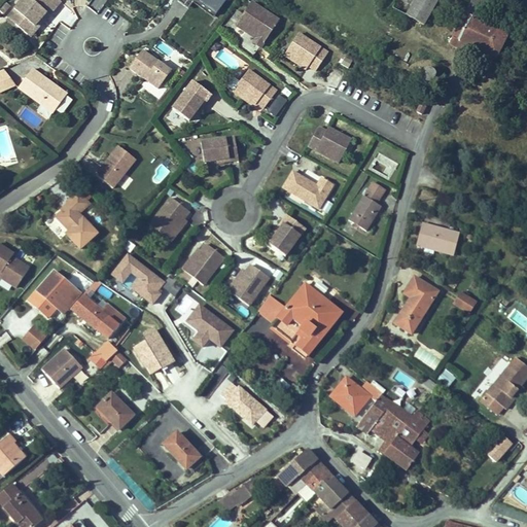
[(62,1),(59,0),(21,0),(7,18),(31,37),(62,1)]
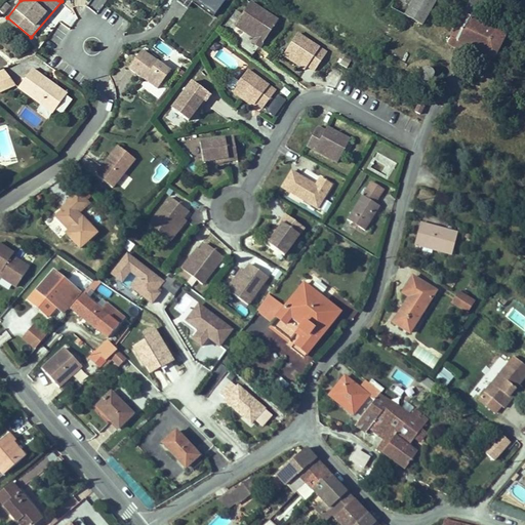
[(92,0),(91,3),(101,8),(106,0),(92,0)]
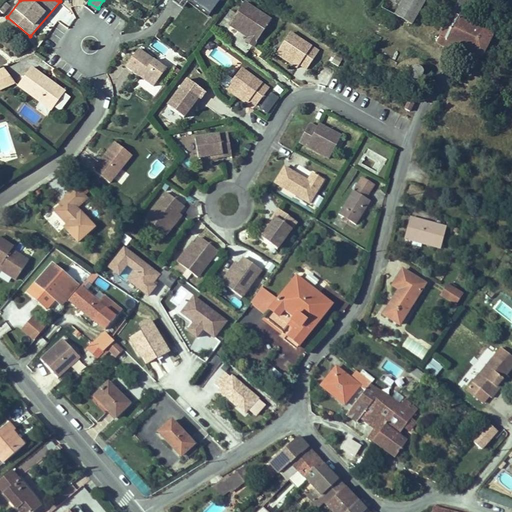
[(216,0),(171,0),(170,1),(184,10),(188,3),(207,15),(216,0)]
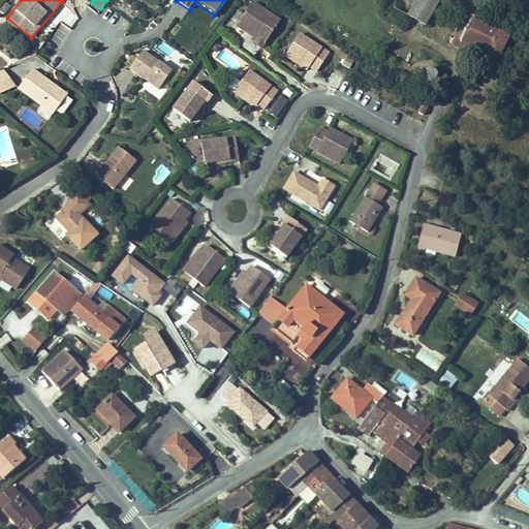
[(432,19),(442,0),(416,0),(413,7),(432,19)]
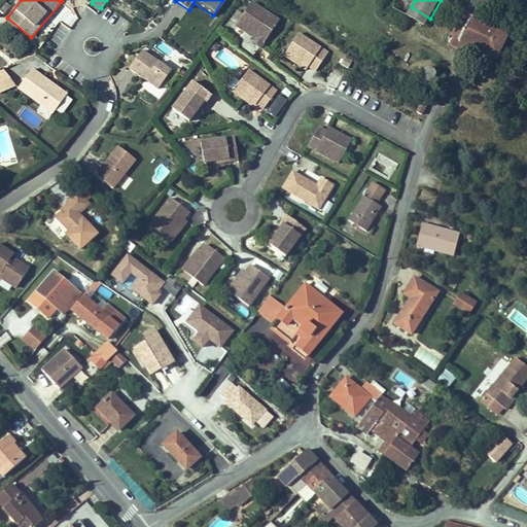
[(503,51),(519,28),(485,11),(490,0),(476,0),(462,30),(495,47),(503,51)]
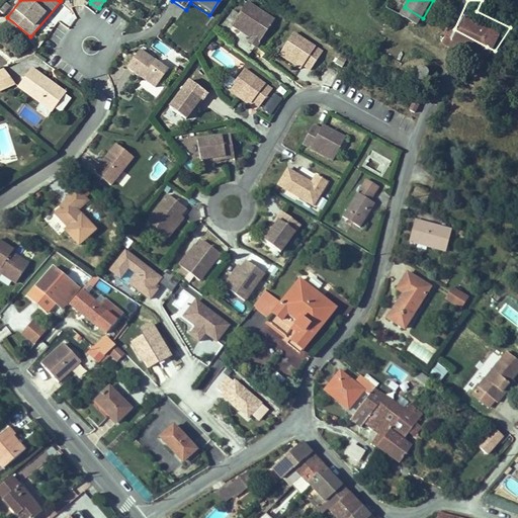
[(256,47),(273,19),(246,1),(231,25),(242,32),(244,29),(252,35),(251,37),(248,41),(256,47)]
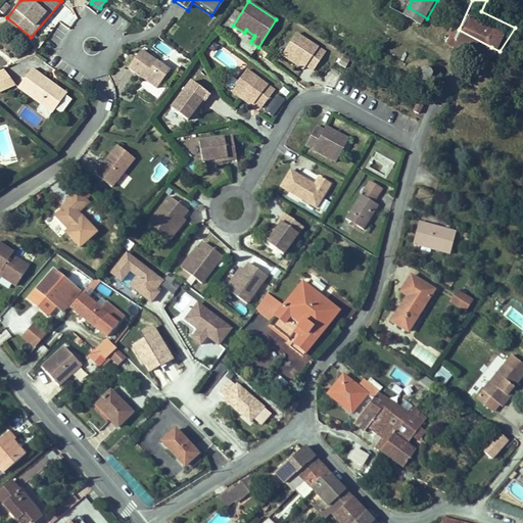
[(487,53),(491,47),(459,30),(456,37),(487,53)]
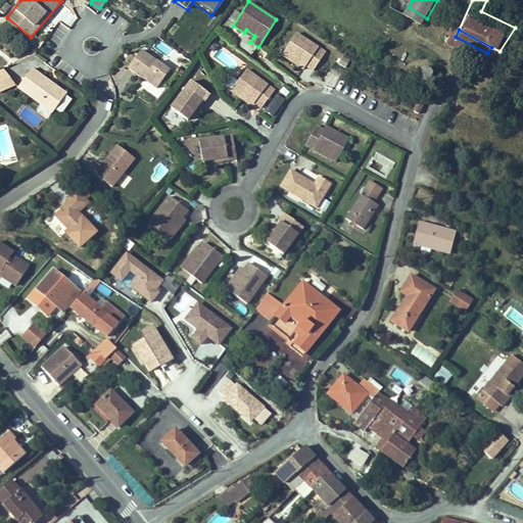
[(49,42),(58,45),(61,35),(52,32),(49,42)]
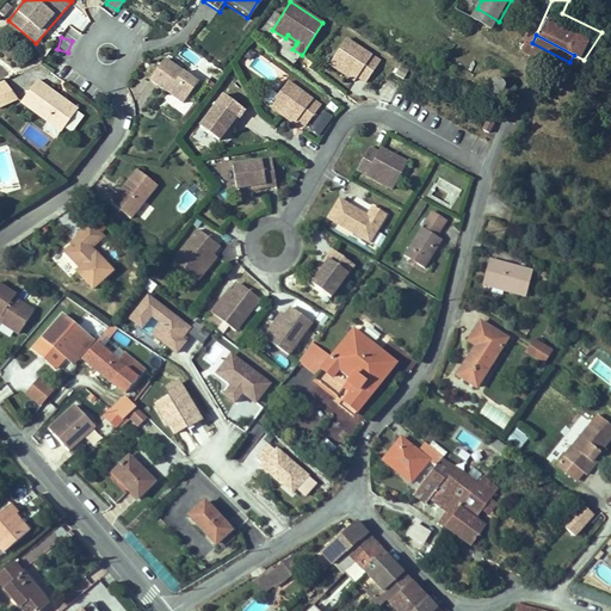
[(380,62),(345,39),(328,65),(343,74),(345,71),(357,78),(365,84),(380,62)]
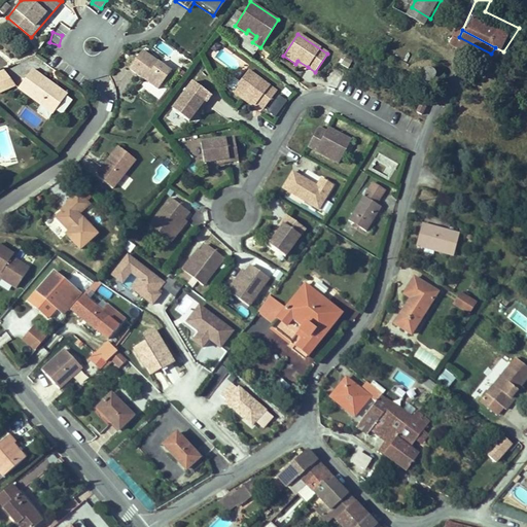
[(172,71),(141,49),(128,69),(144,80),(140,86),(154,97),(172,71)]
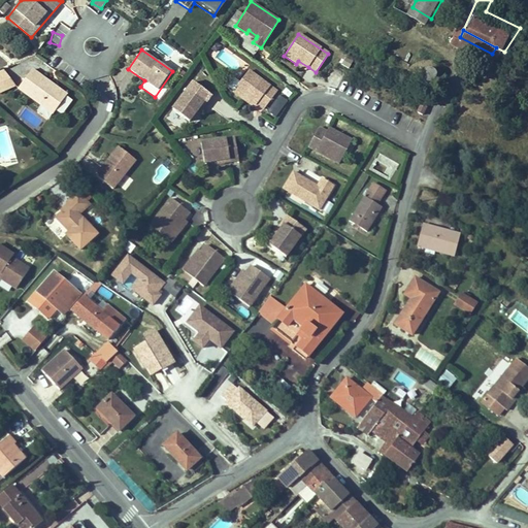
[(298,61),(296,64),(306,71),(308,67),(298,61)]
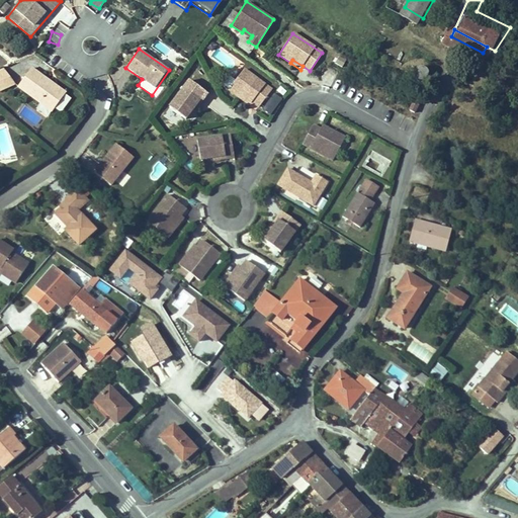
[(414,79),(425,82),(429,71),(418,67),(414,79)]
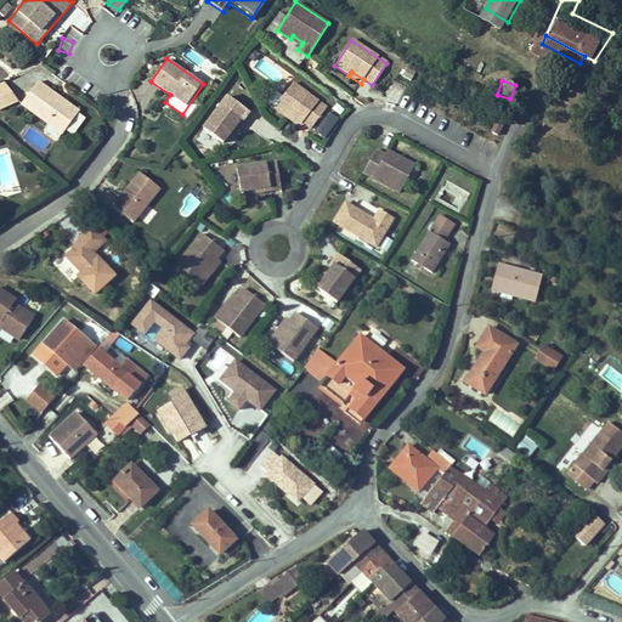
[(6,82),(0,84),(0,108),(20,102),(6,82)]
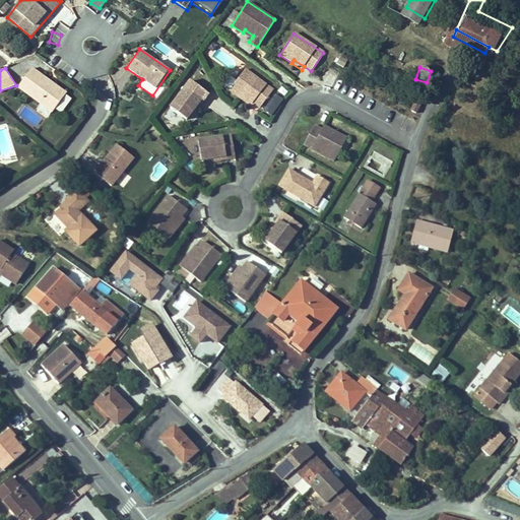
[(66,90),(33,68),(18,88),(41,105),(37,112),(47,119),(66,90)]
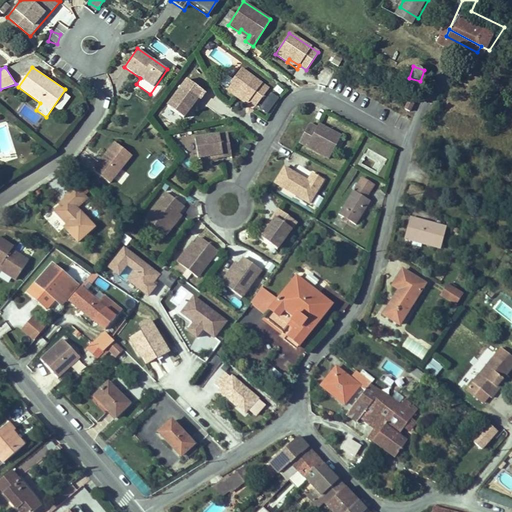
[(256,105),(269,88),(241,68),(226,89),(237,97),(240,93),(249,100),(256,105)]
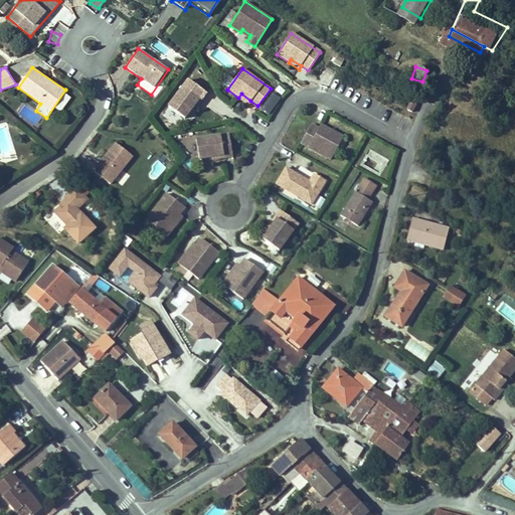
[(189,79),(169,107),(185,118),(192,108),(200,98),(202,100),(207,93),(189,79)]
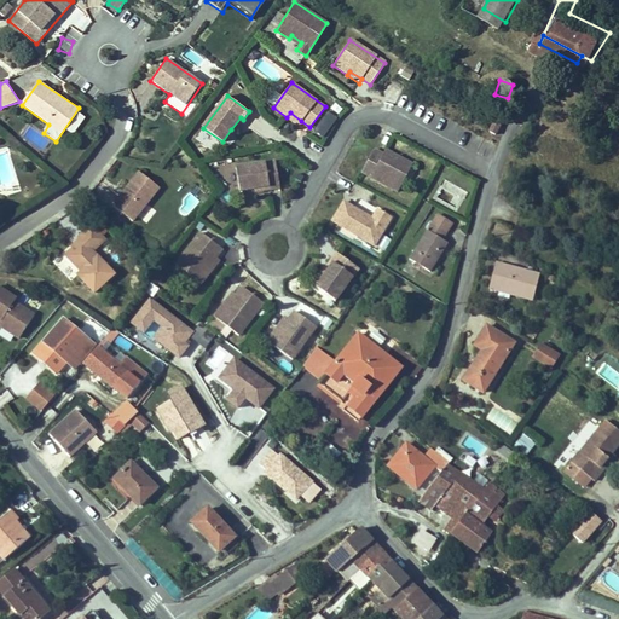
[(301,121),(290,113),(287,117),(299,126),(301,121)]
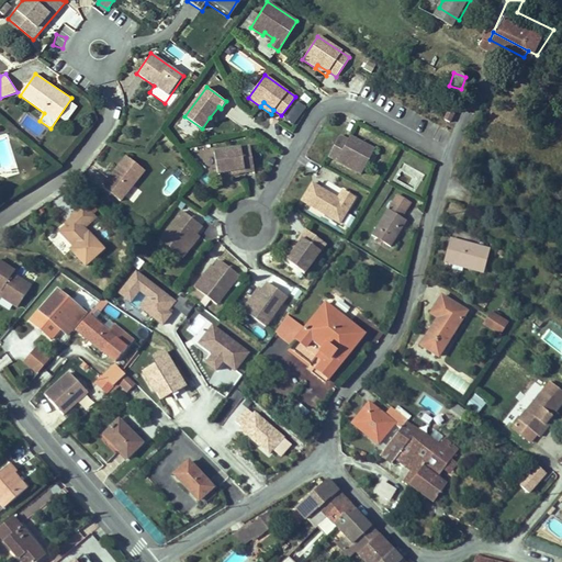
[(283,122),(293,128),(306,109),(298,102),(283,122)]
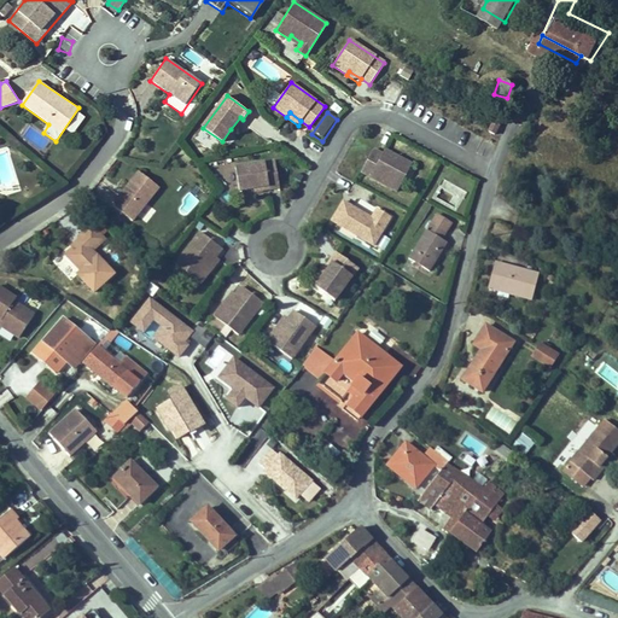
[(243,120),(240,117),(231,129),(233,132),(243,120)]
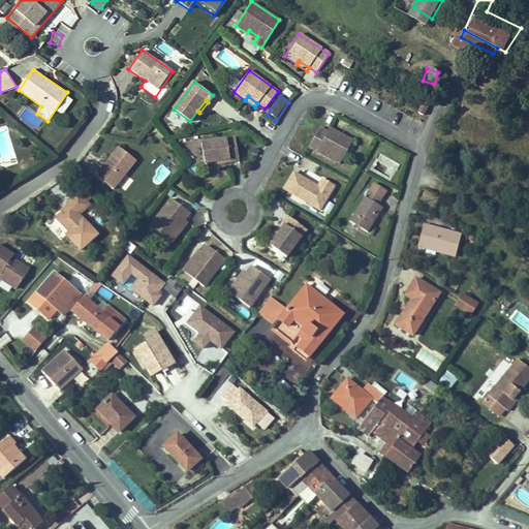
[(423,115),(427,106),(422,103),(417,112),(423,115)]
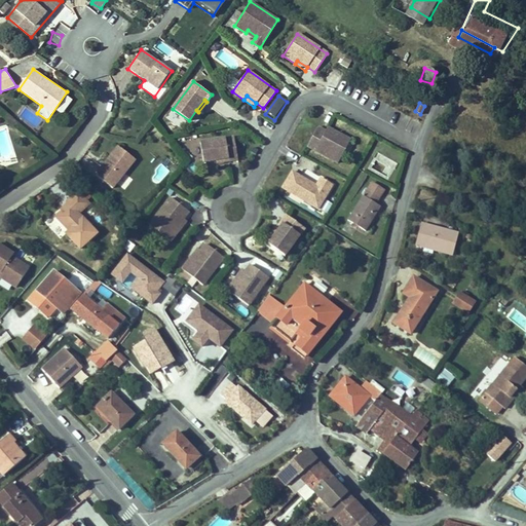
[(321,125),(310,145),(341,161),(353,139),(341,132),(339,136),(329,129),(321,125)]
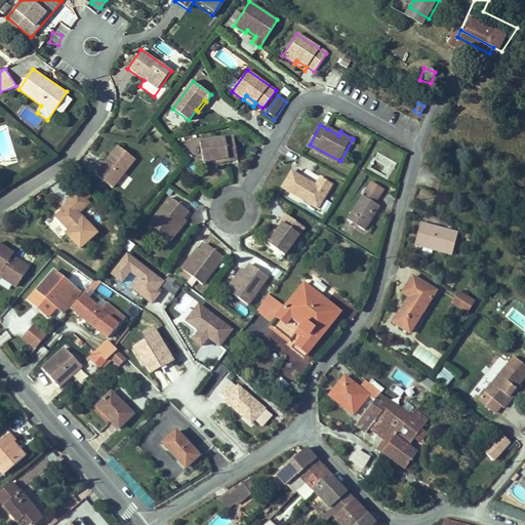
[(338,135),(340,131),(330,125),(328,129),(338,135)]
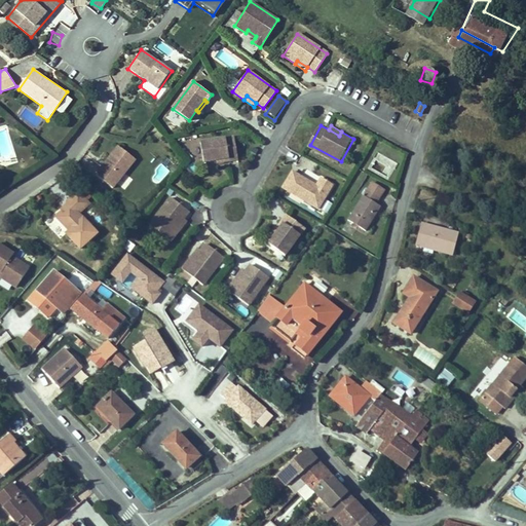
[(235,135),(201,141),(205,161),(218,158),(230,156),(231,159),(239,157),(235,135)]
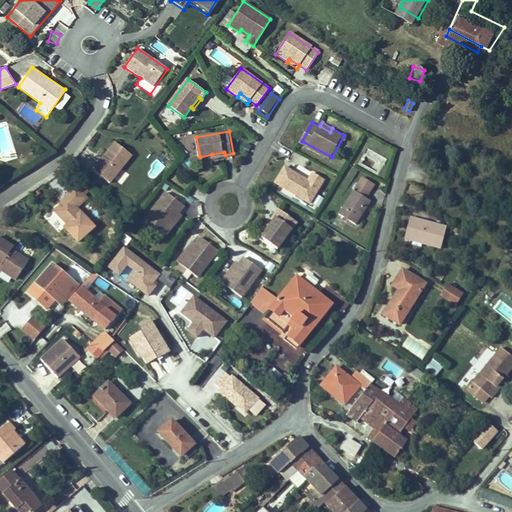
[(133,156),(114,141),(90,171),(109,186),(133,156)]
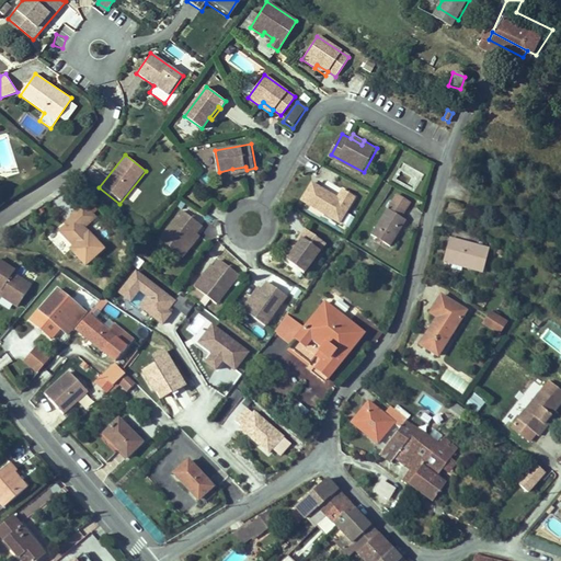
[(171,174),(158,190),(168,198),(180,183),(171,174)]
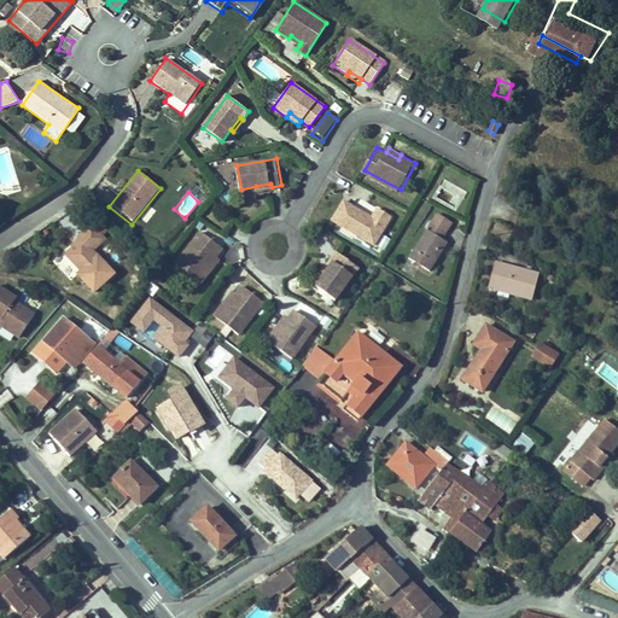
[(345,200),(333,221),(375,245),(392,216),(379,208),(373,217),(372,221),(353,209),(354,207),(345,200)]
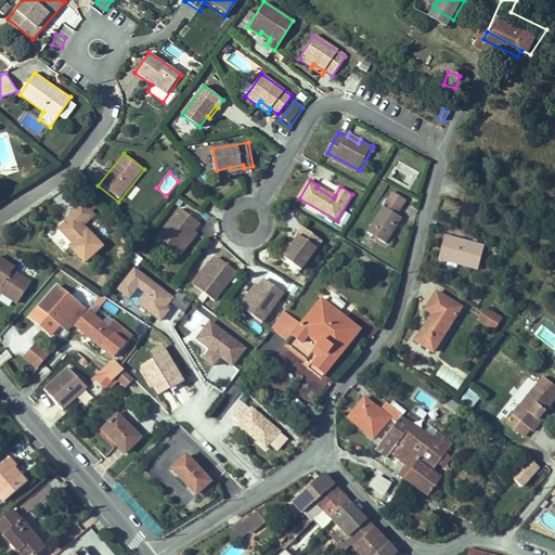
[(335,195),(318,185),(317,188),(334,198),(335,195)]
